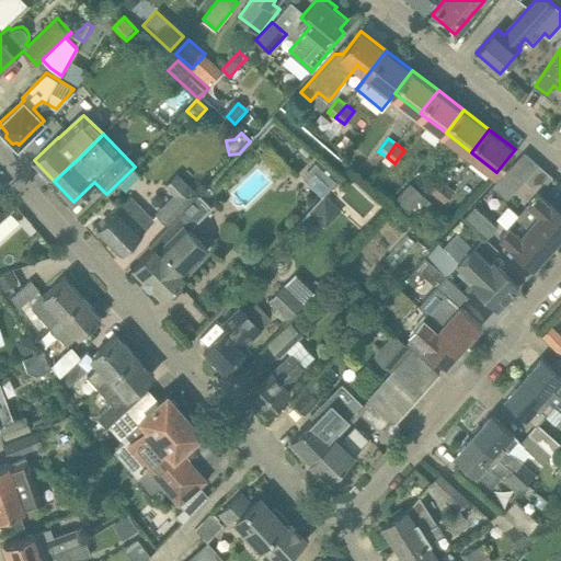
[(317,163),(302,178),(323,196),(336,182),(318,163),(317,163)]
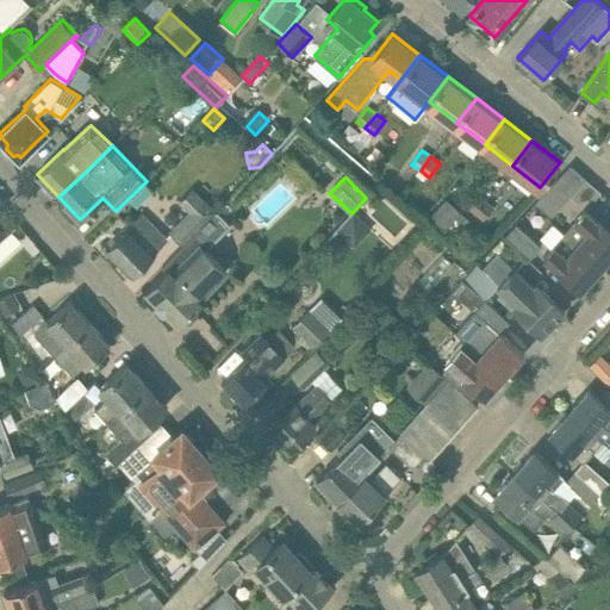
[(572,195),(559,184),(540,206),(552,217),(572,195)]
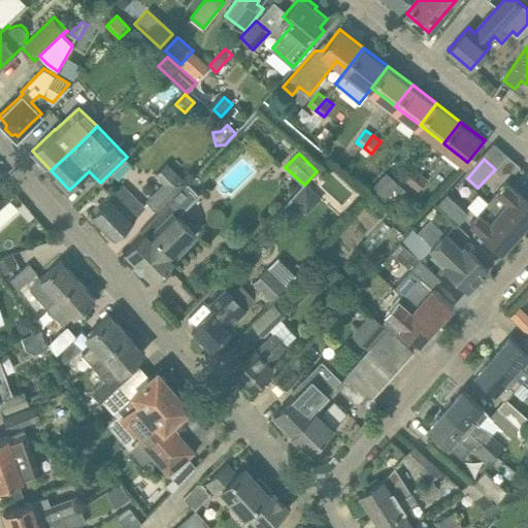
[(146,200),(159,212),(188,184),(167,163),(155,175),(163,184),(146,200)]
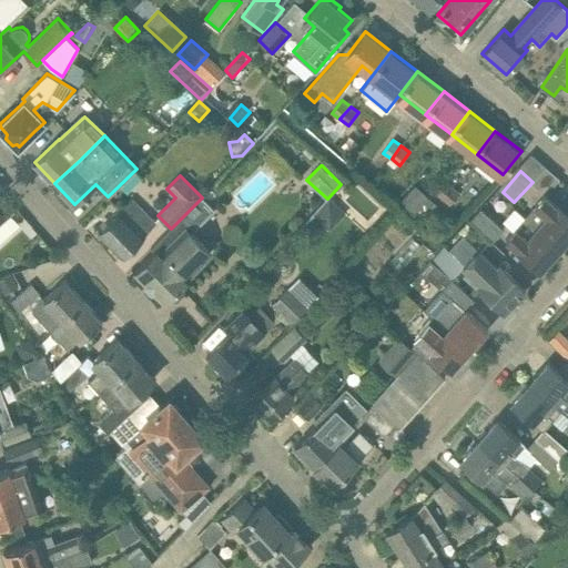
[(443,200),(453,186),(444,180),(434,193),(443,200)]
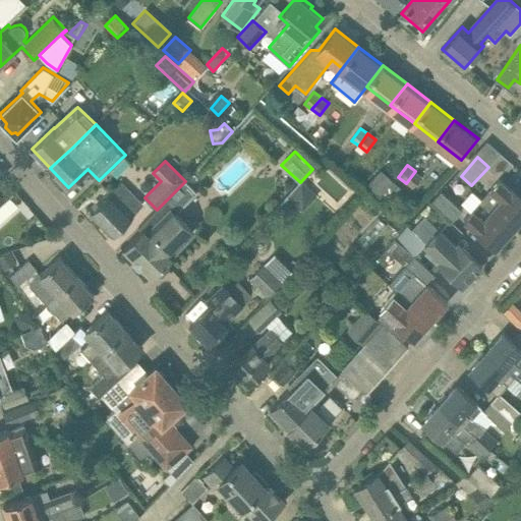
[(388,203),(402,187),(382,170),(367,185),(388,203)]
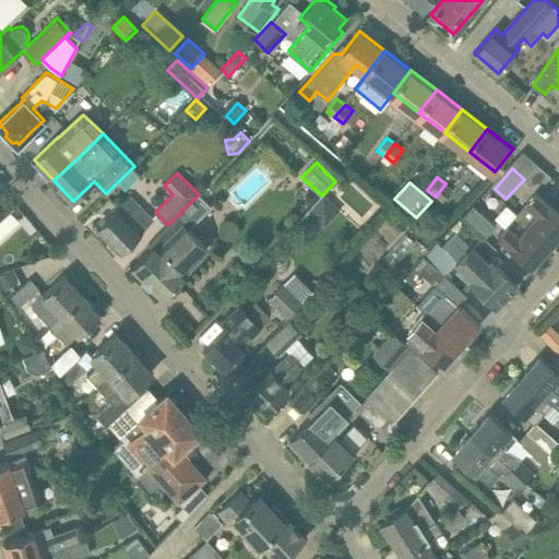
[(453,189),(445,183),(436,197),(443,202),(453,189)]
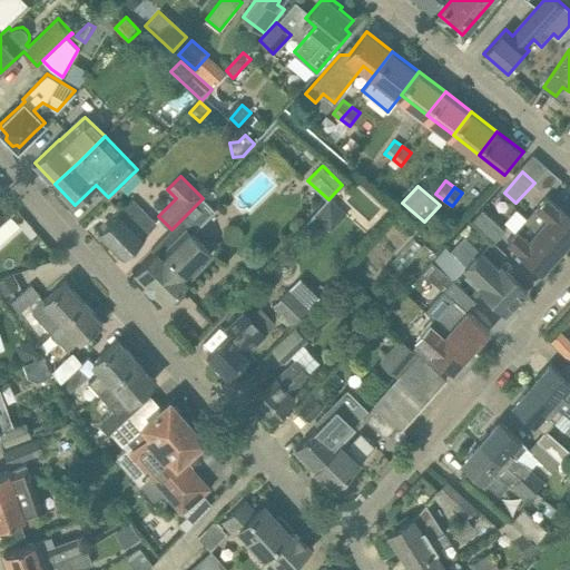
[(0,223),(10,214),(9,213),(10,210),(5,204),(7,202),(0,194),(0,223)]
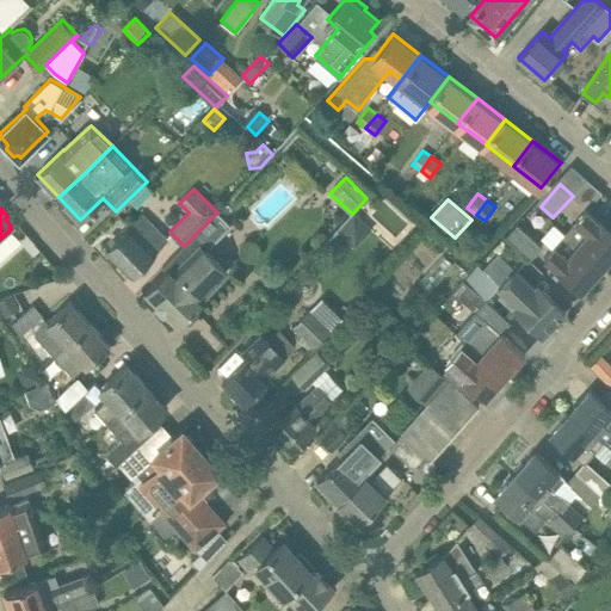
[(566,232),(603,265),(610,255),(610,230),(586,209),(566,232)]
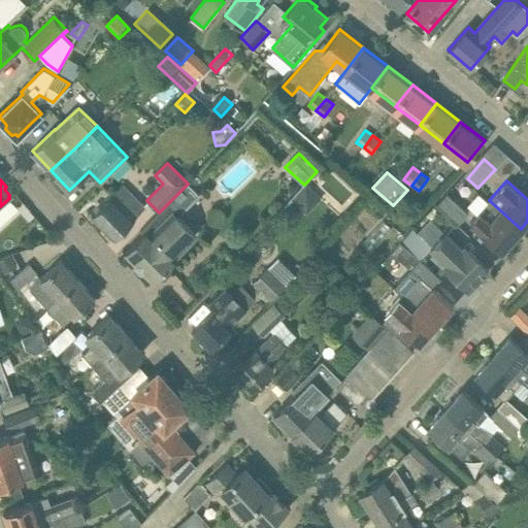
[(146,207),(123,184),(92,216),(116,238),(146,207)]
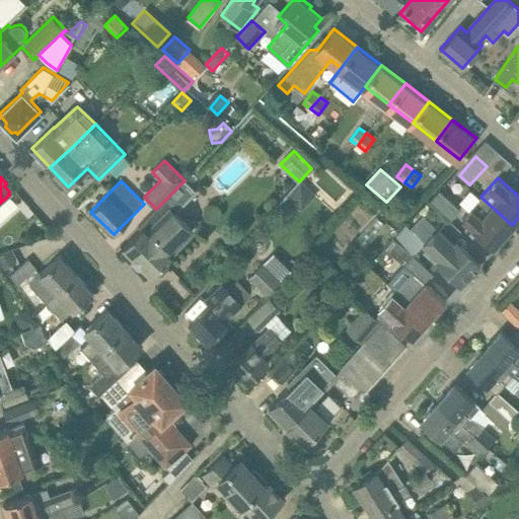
[(197,192),(184,180),(156,209),(136,228),(140,232),(123,248),(150,277),(174,253),(172,251),(192,232),(173,213),(197,192)]
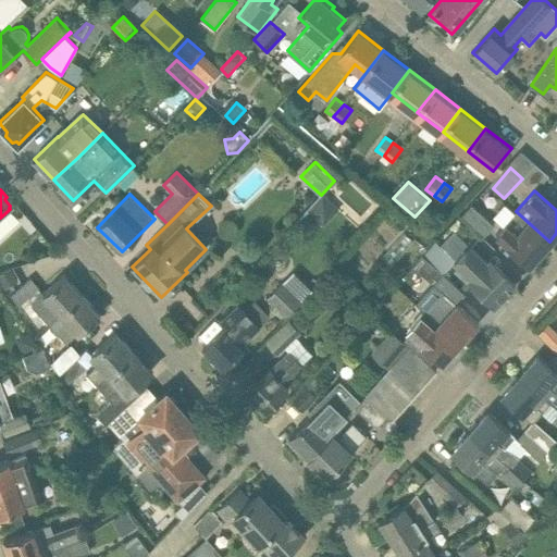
[(337,208),(324,196),(308,213),(322,225),(337,208)]
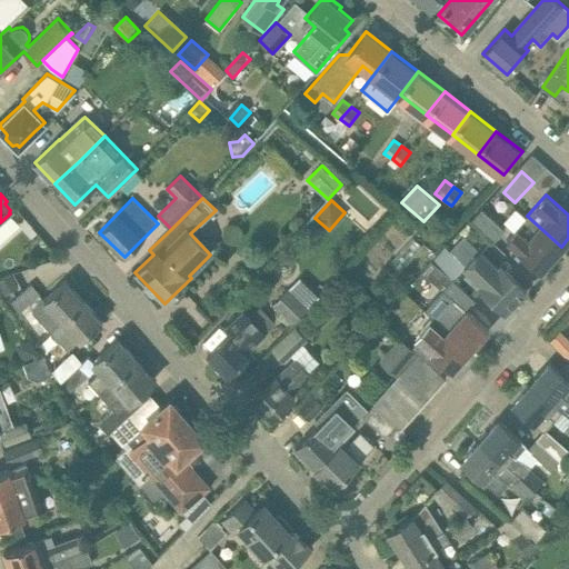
[(482,209),(471,221),(493,240),(505,228),(482,209)]
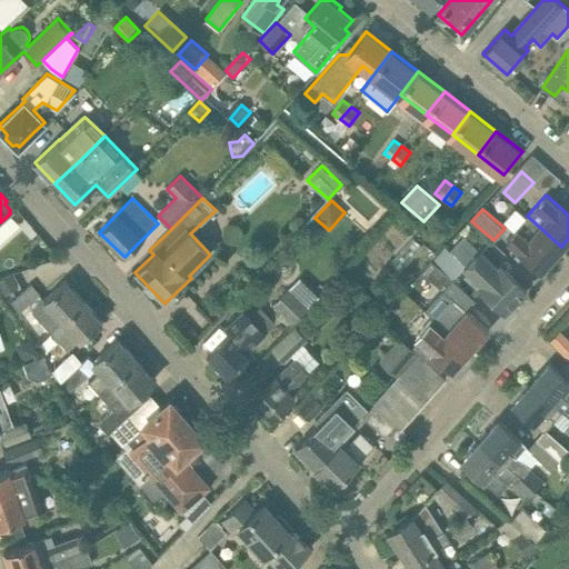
[(561,247),(527,216),(507,237),(519,248),(518,249),(541,270),(561,247)]
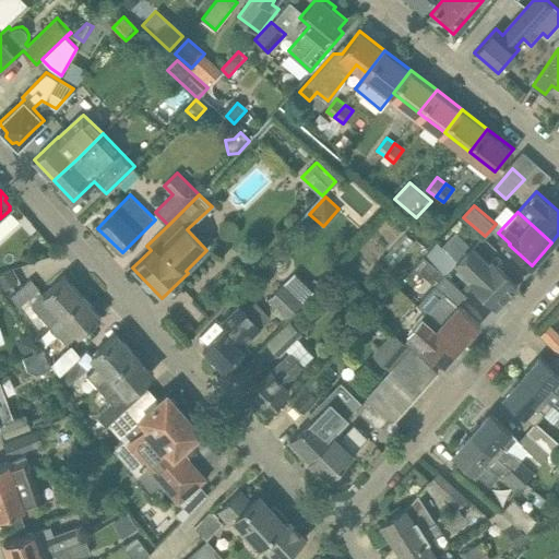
[(426,253),(447,271),(456,260),(441,245),(441,244),(437,240),(426,253)]
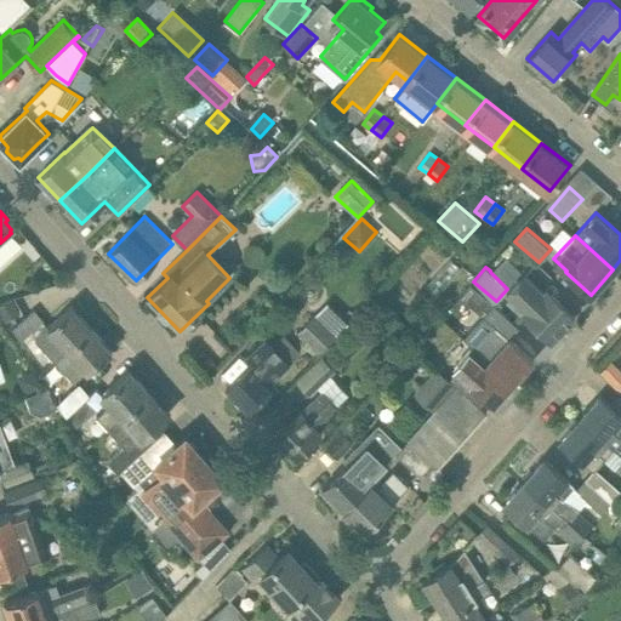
[(525,272),(508,289),(528,308),(523,312),(552,340),(575,315),(547,288),(543,291),(525,272)]
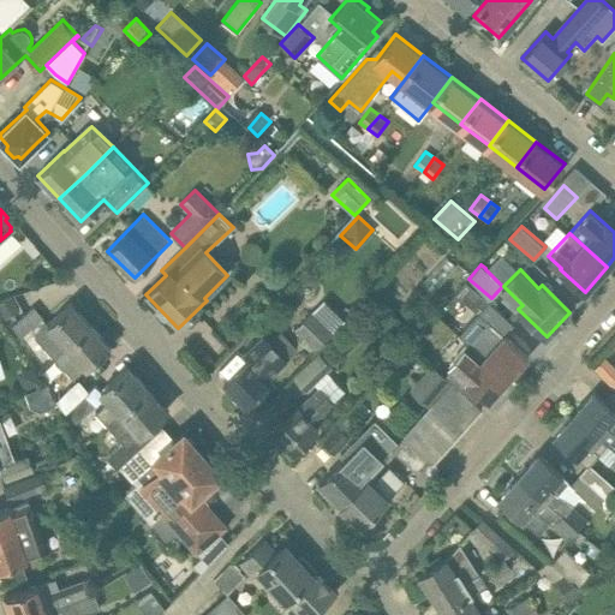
[(478,311),(491,298),(469,279),(458,293),(478,311)]
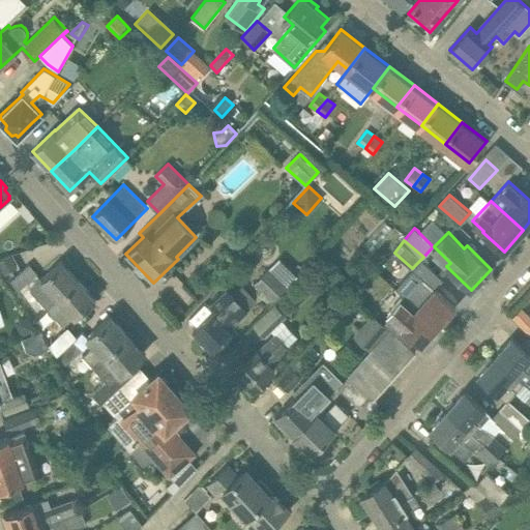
[(10,256),(0,262),(0,263),(6,273),(17,266),(10,256)]
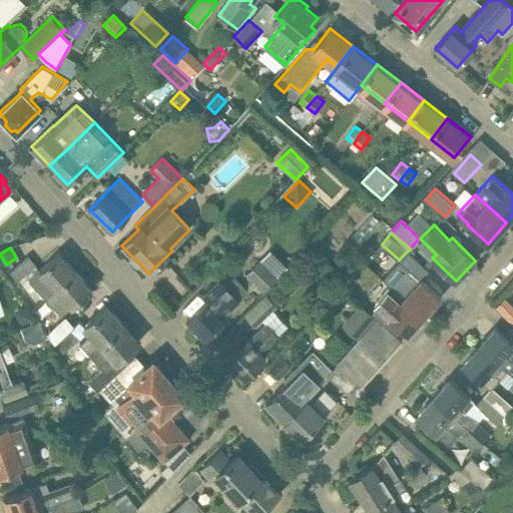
[(265,293),(289,268),(271,250),(246,275),(265,293)]
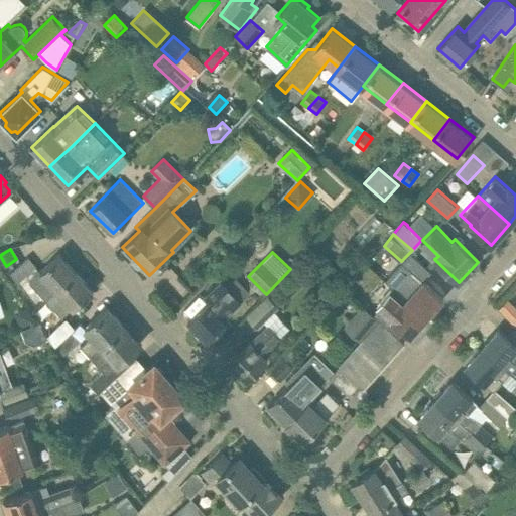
[(41,270),(31,280),(47,298),(78,272),(60,253),(41,270)]
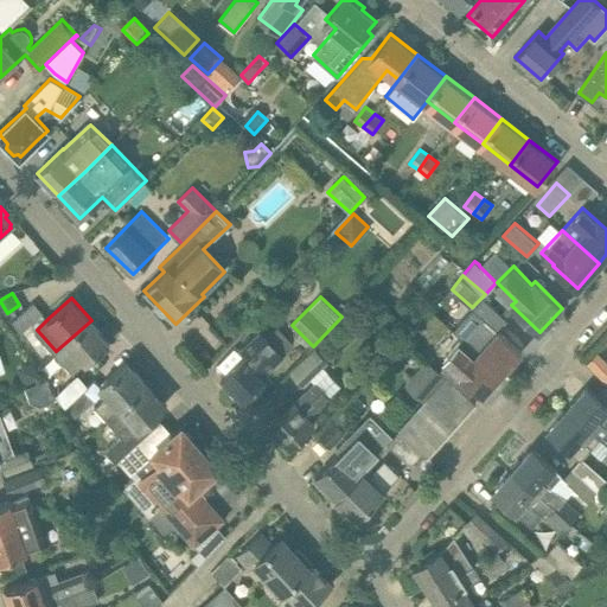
[(13,321),(23,332),(45,312),(36,301),(13,321)]
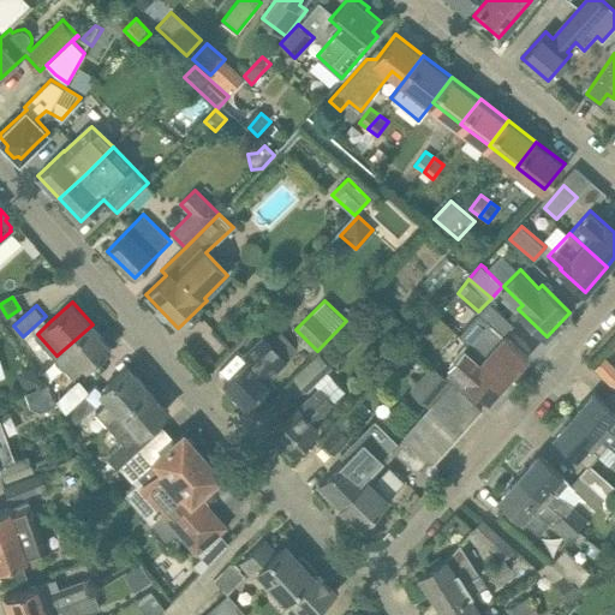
[(412,336),(424,324),(411,312),(399,324),(412,336)]
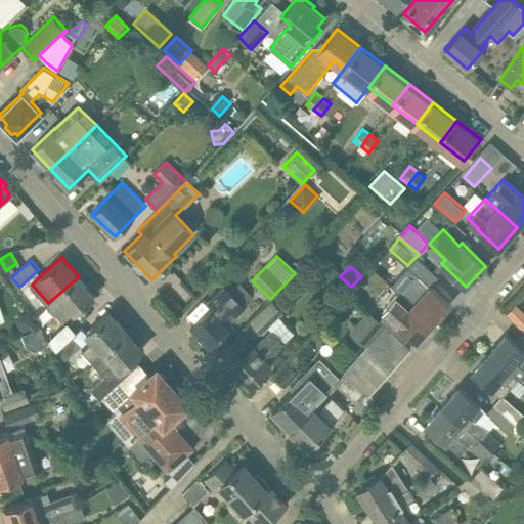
[(415,304),(434,321),(450,303),(418,273),(401,292),(415,304)]
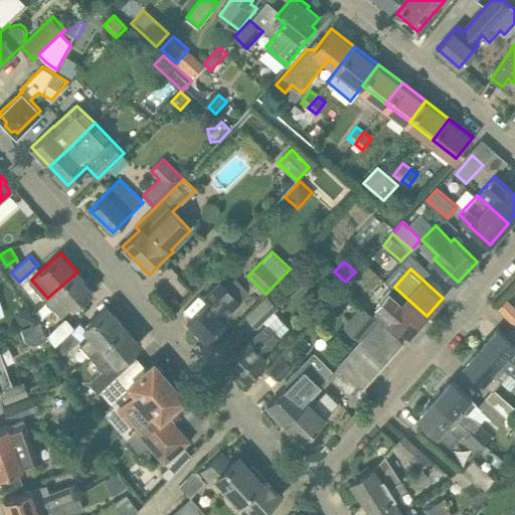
[(77,272),(47,298),(63,316),(73,306),(74,307),(94,291),(77,272)]
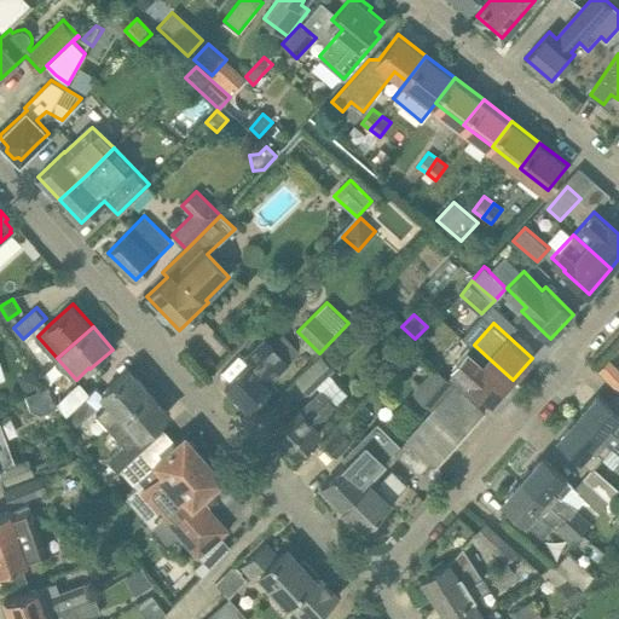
[(252,362),(226,386),(248,409),(275,383),(271,380),(288,363),(287,360),(264,336),(244,354),(252,362)]
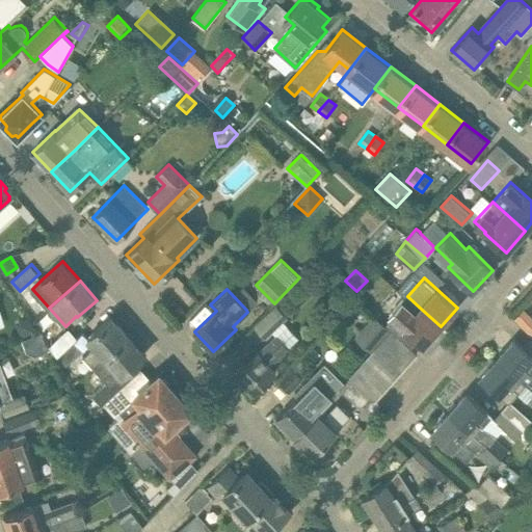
[(416,340),(423,346),(441,326),(421,309),(407,296),(391,315),(392,317),(386,323),(411,345),(416,340)]
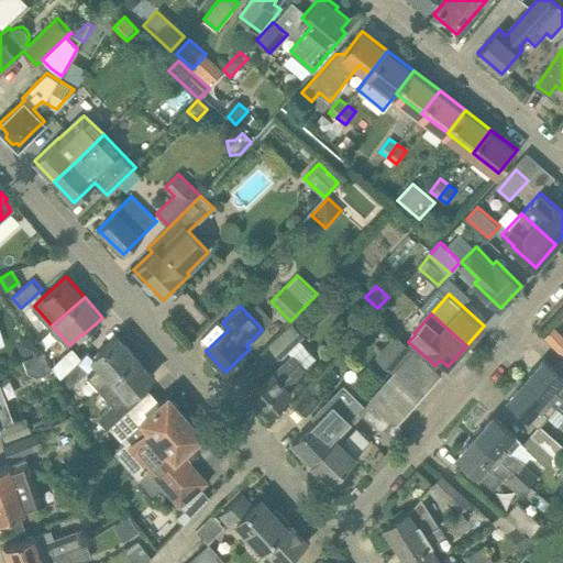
[(293,323),(268,345),(280,359),(287,353),(300,341),(305,337),(293,323)]
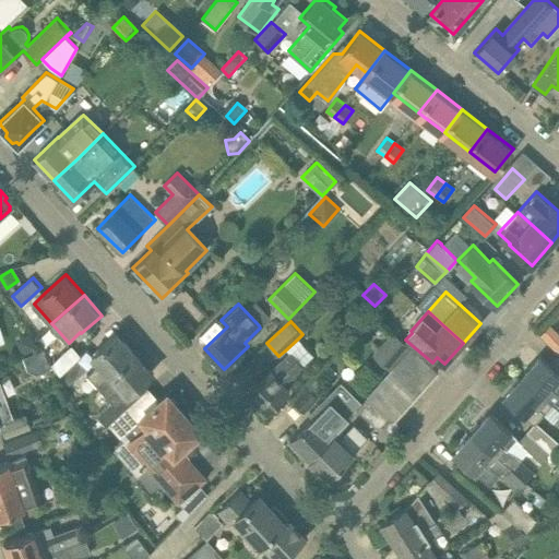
[(558,351),(558,336),(549,326),(539,336),(557,353),(558,351)]
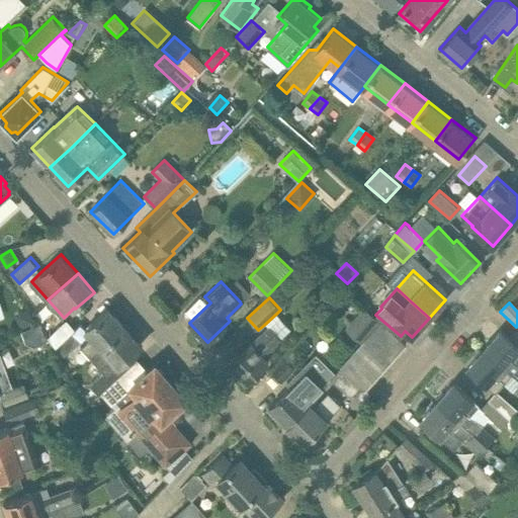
[(370,333),(381,322),(365,307),(354,318),(370,333)]
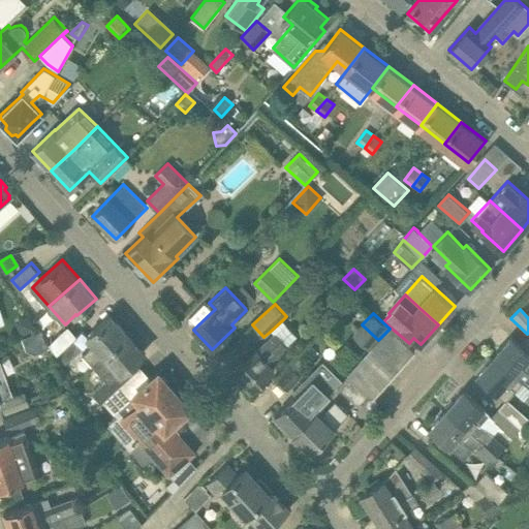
[(87,335),(94,343),(83,353),(93,366),(105,355),(104,354),(128,335),(111,314),(87,335)]
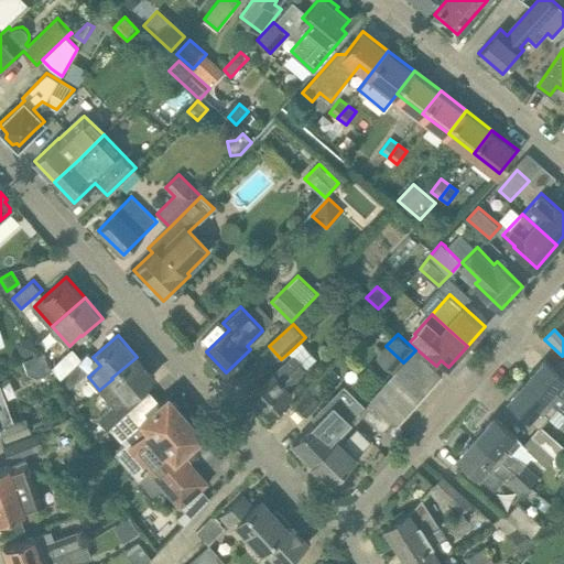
[(260,384),(248,397),(267,418),(292,394),(286,388),(304,371),(303,371),(316,358),(301,342),(288,354),(291,358),(273,373),(269,368),(258,378),(262,382),(260,384)]
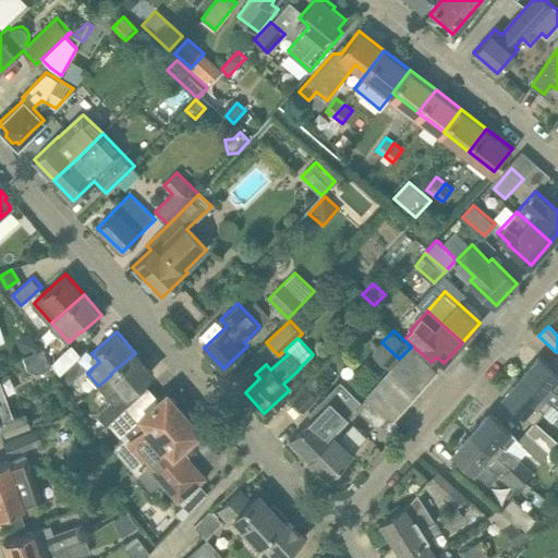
[(51,362),(60,372),(82,353),(73,343),(51,362)]
